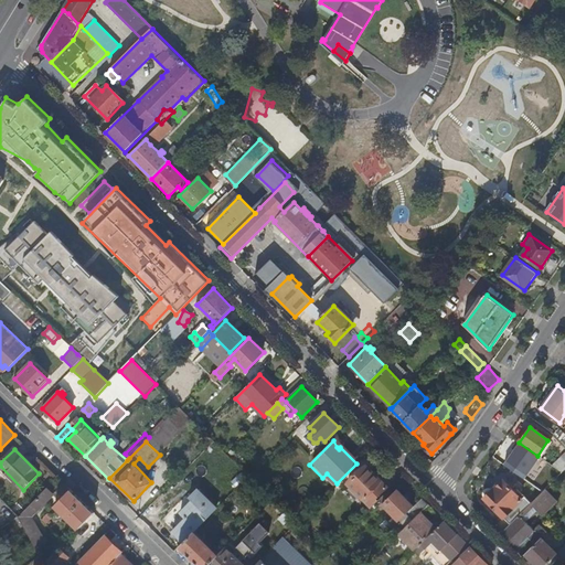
[(564,452),(553,464),(562,472),(564,469),(564,452)]
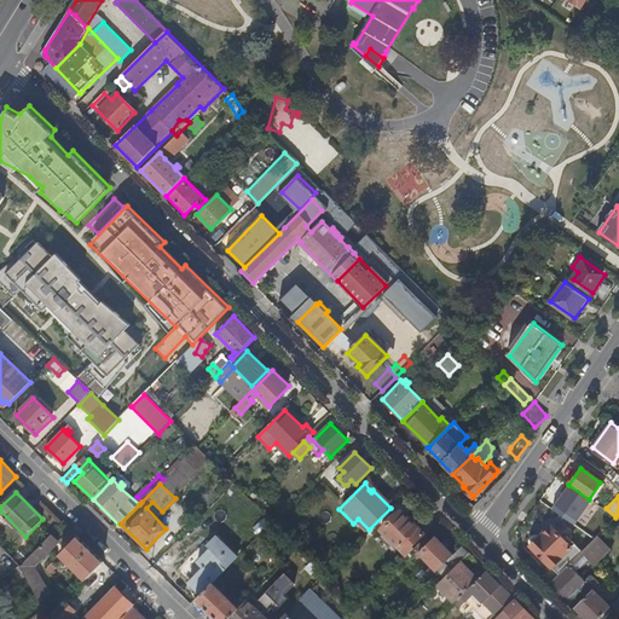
[(380,530),(406,556),(415,548),(412,545),(424,533),(400,509),(380,530)]
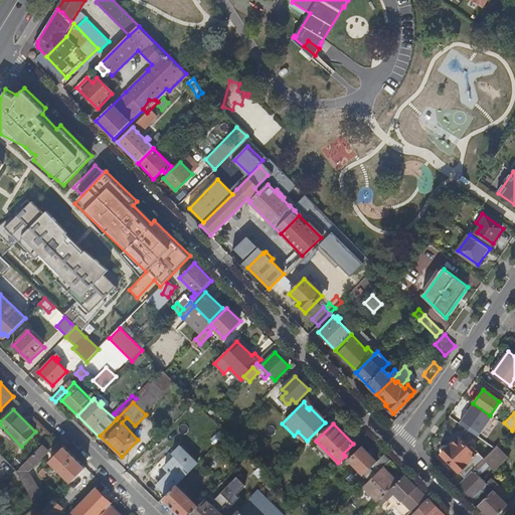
[(464,477),(483,459),(472,447),(470,450),(458,438),(449,447),(448,446),(446,446),(445,446),(443,446),(442,447),(441,448),(441,449),(441,450),(441,452),(442,453),(442,454),(441,454),(464,477)]
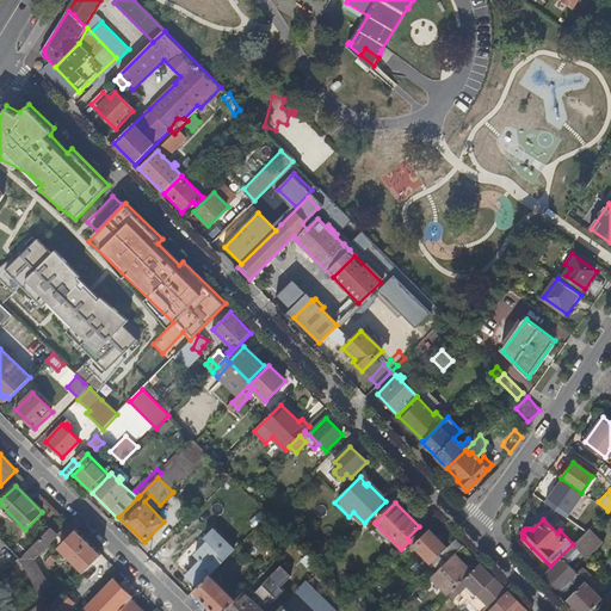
[(50,529),(24,555),(31,562),(57,536),(50,529)]
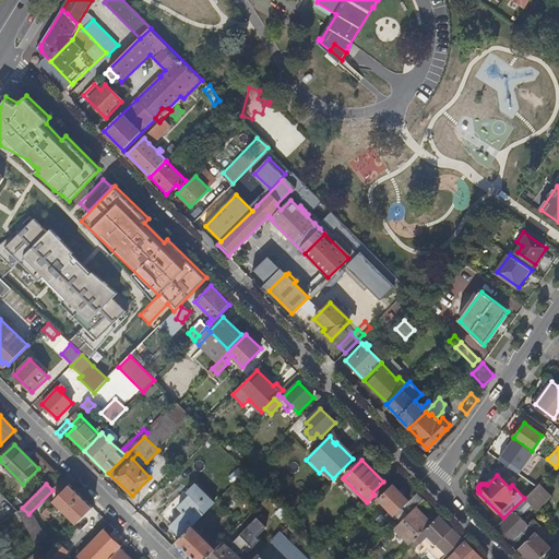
[(70,484),(55,499),(78,523),(93,507),(70,484)]
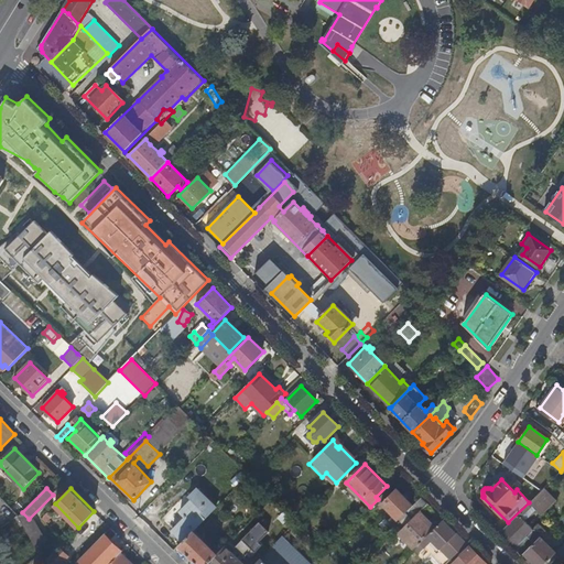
[(426,503),(421,497),(413,505),(397,488),(382,502),(393,514),(398,519),(408,510),(413,517),(419,511),(426,503)]
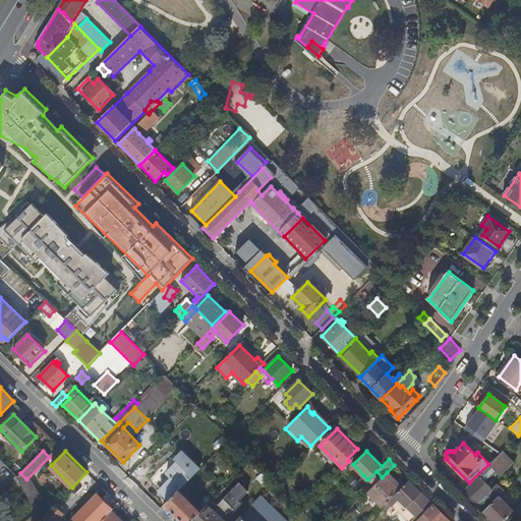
[(513,461),(503,451),(488,464),(469,482),(462,489),(477,505),(486,496),(493,502),(498,496),(503,490),(499,486),(494,491),(484,482),(495,471),(499,475),(513,461)]
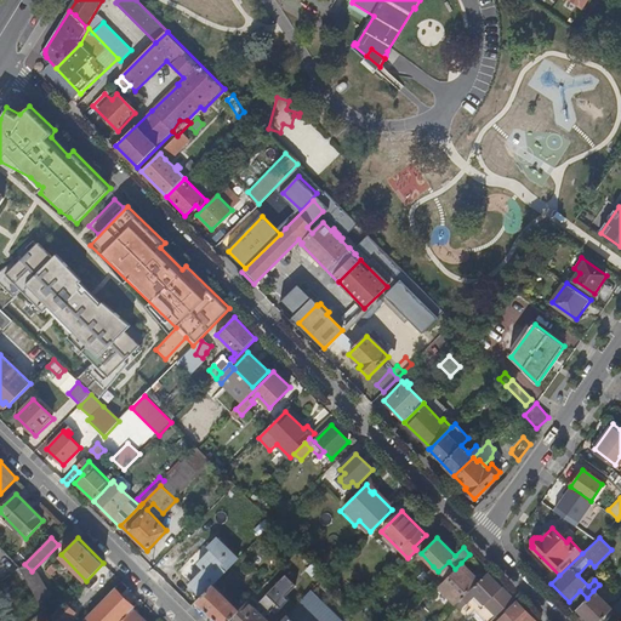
[(214,584),(239,559),(218,539),(209,547),(212,551),(200,564),(206,570),(191,585),(201,596),(214,584)]
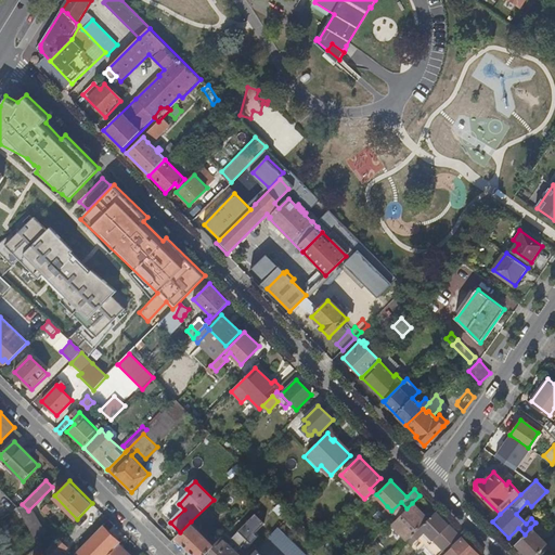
[(0,519),(17,507),(5,495),(0,501),(0,519)]
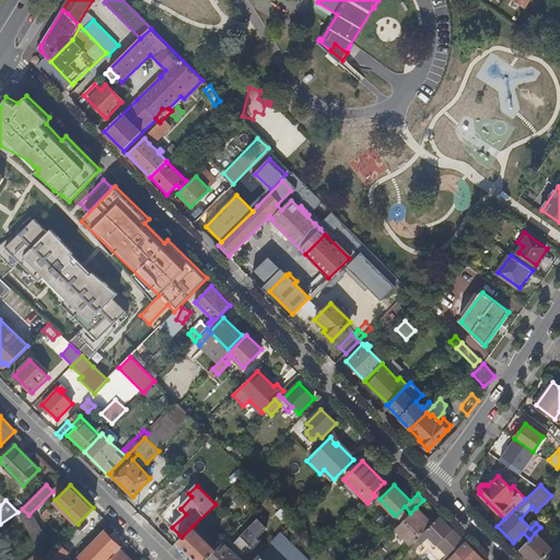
[(410,513),(405,518),(421,534),(432,524),(416,508),(410,513)]
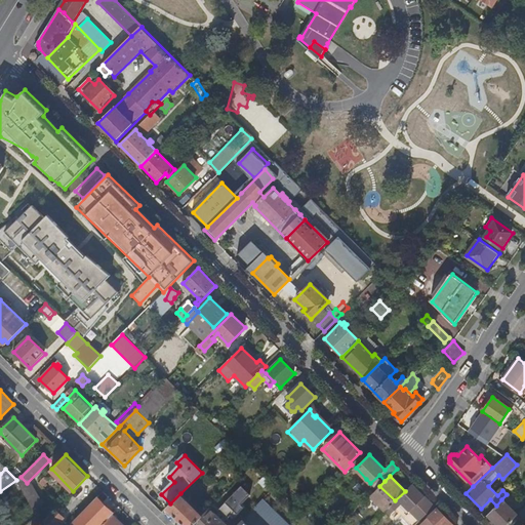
[(47,480),(44,477),(39,481),(42,485),(47,480)]
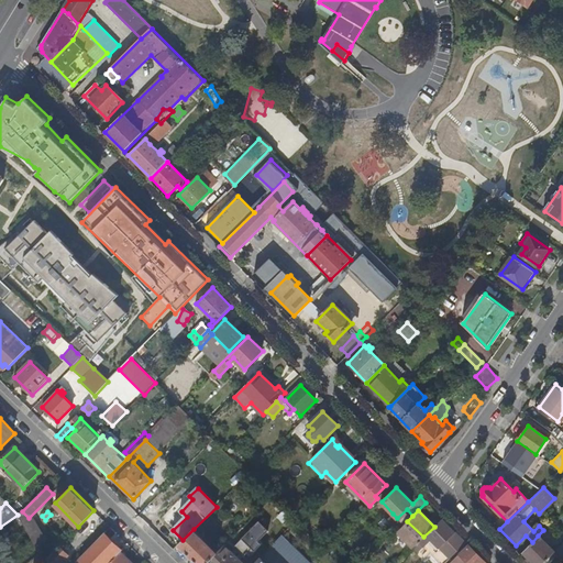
[(397,518),(393,514),(386,519),(392,525),(397,518)]
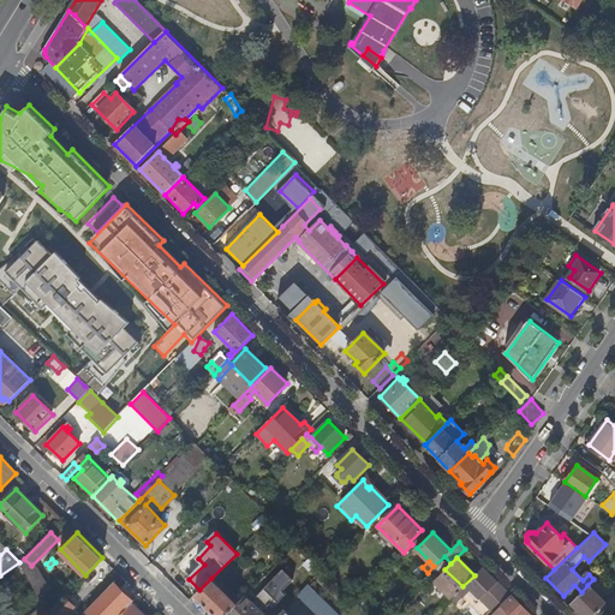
[(34,563),(23,571),(37,595),(48,587),(34,563)]
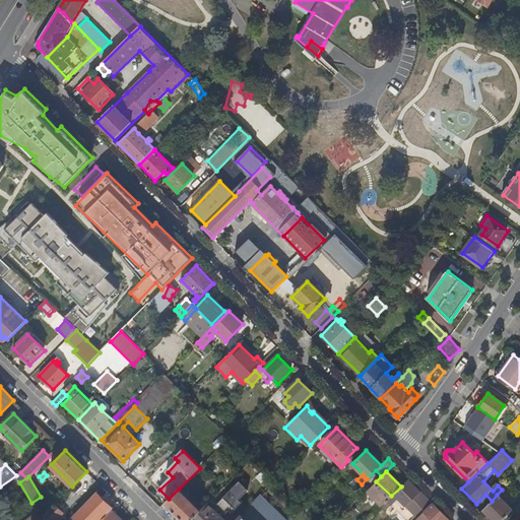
[(273,481),(268,476),(263,481),(268,486),(273,481)]
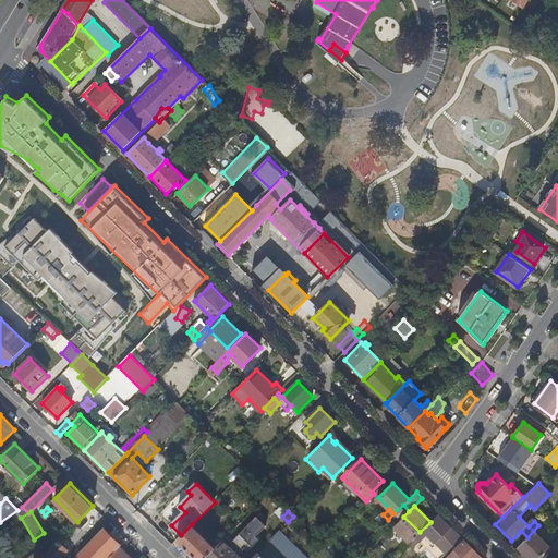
[(420,532),(415,537),(420,542),(427,535),(446,554),(461,537),(438,514),(431,522),(420,532)]
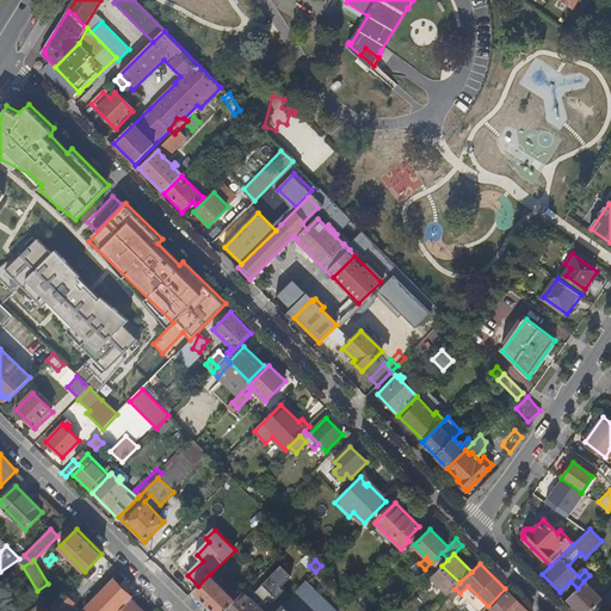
[(282,566),(257,593),(271,608),(285,591),(282,587),(292,575),(282,566)]
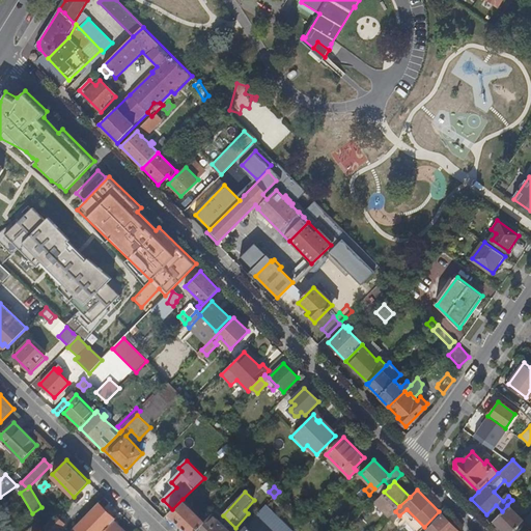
[(172,509),(168,513),(185,530),(195,530),(205,522),(183,499),(172,509)]
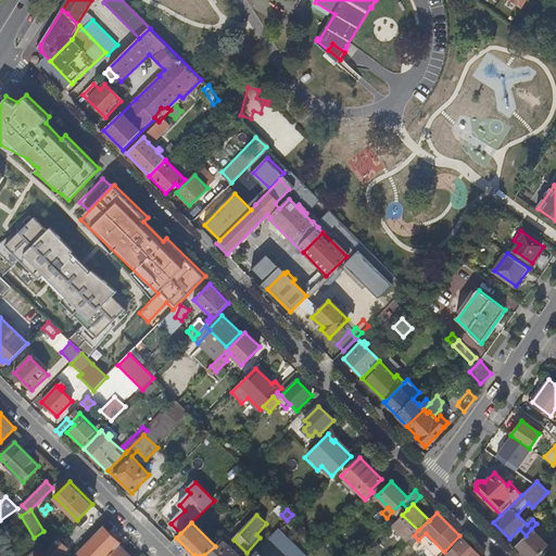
[(108,555),(118,545),(101,528),(79,551),(85,555),(108,555)]
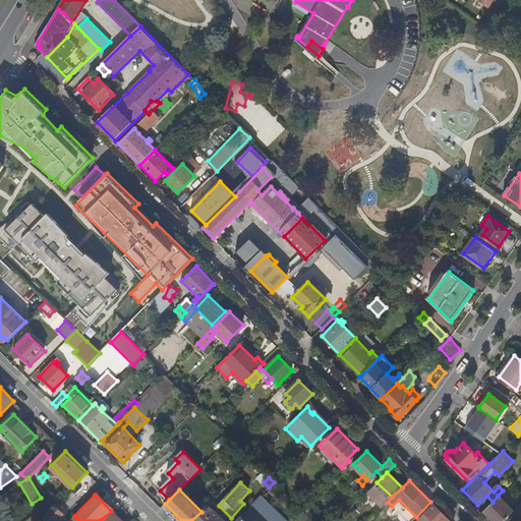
[(262,495),(251,505),(268,520),(288,520),(262,495)]
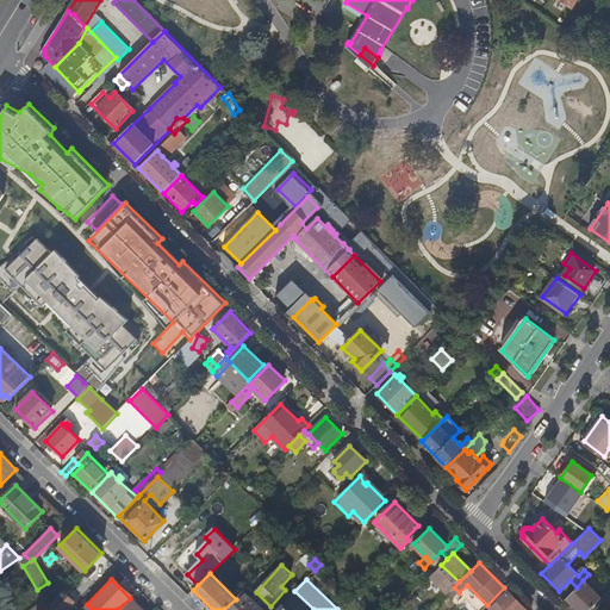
[(586,609),(599,597),(583,580),(577,587),(566,598),(577,609),(586,609)]
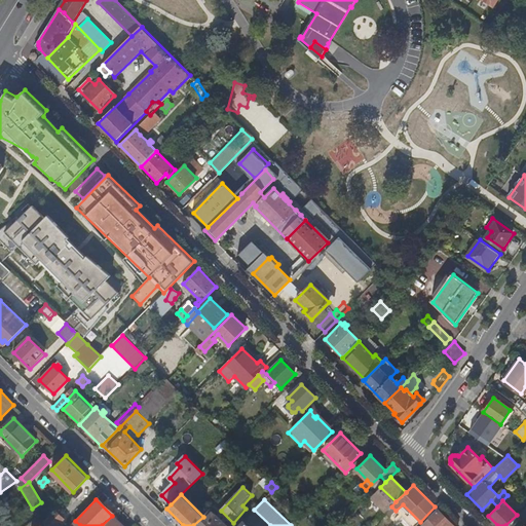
[(64,518),(55,510),(41,524),(42,525),(43,525),(46,524),(47,525),(48,524),(50,525),(64,525),(61,522),(64,518)]
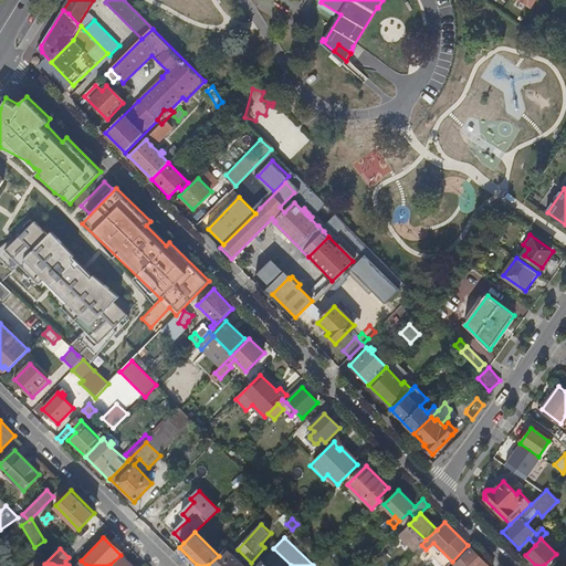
[(219,556),(208,565),(242,565),(243,565),(226,548),(219,556)]
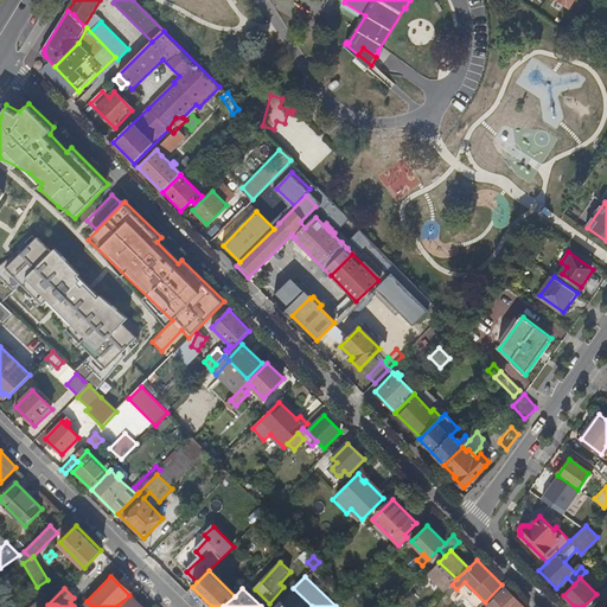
[(485,606),(523,606),(505,588),(485,606)]
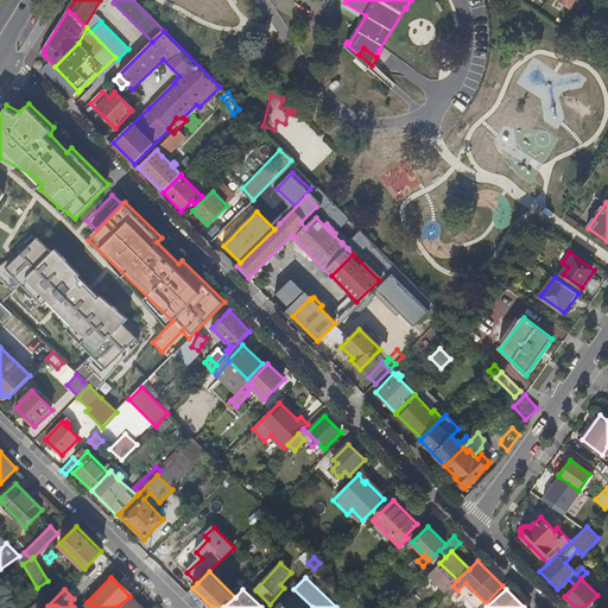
[(141,607),(130,596),(118,607),(141,607)]
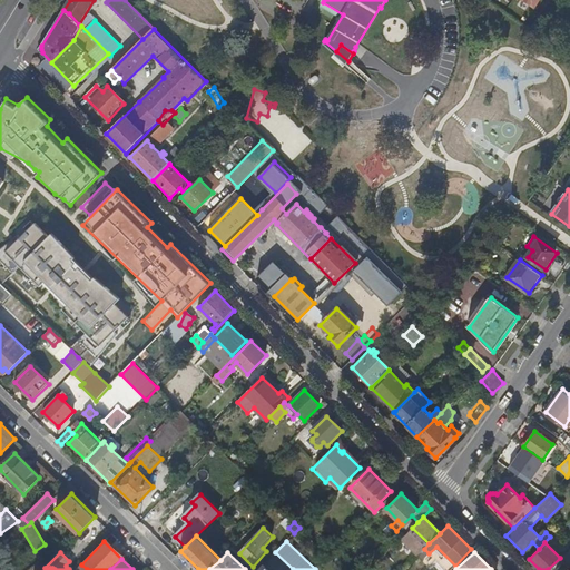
[(26,569),(41,569),(45,568),(40,560),(26,569)]
